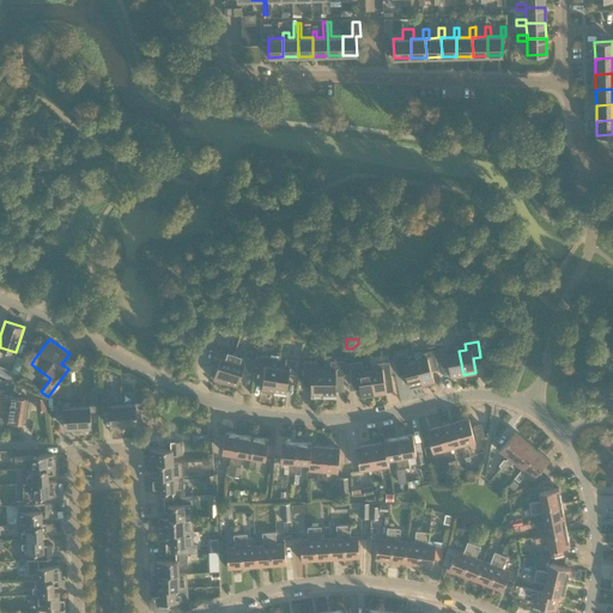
[(451,377),(463,375),(459,351),(451,352),(451,346),(438,349),(441,364),(448,362),(451,377)]
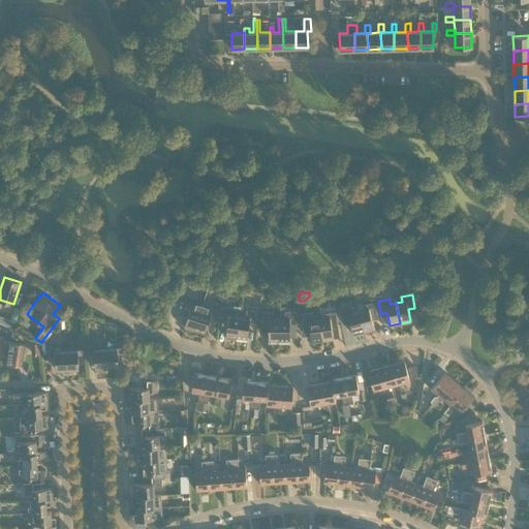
[(203,305),(186,300),(182,312),(188,314),(184,327),(194,331),(203,305)]
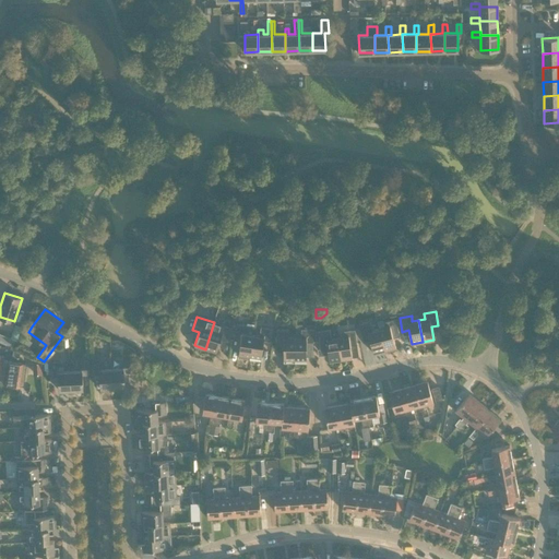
[(384,351),(396,347),(392,334),(399,332),(395,319),(383,322),(383,319),(377,321),(379,329),(384,351)]
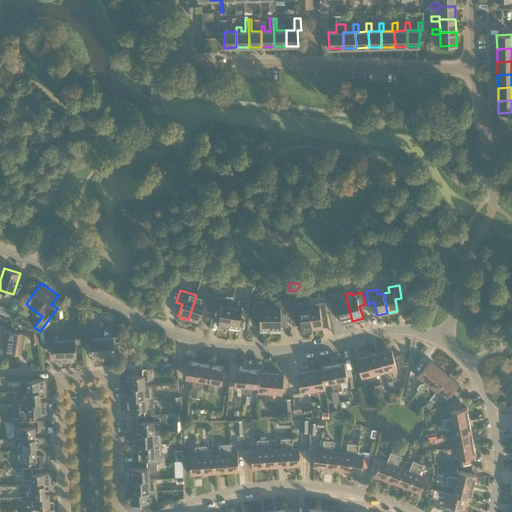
[(352,321),(347,301),(341,302),(339,294),(328,297),(333,313),(339,311),(342,324),(352,321)]
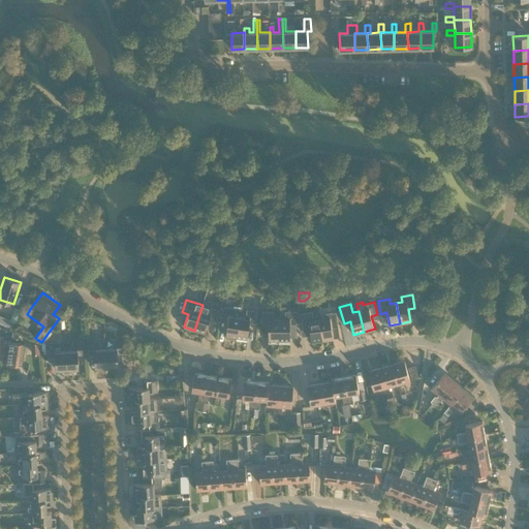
[(205,334),(209,320),(215,322),(219,310),(203,305),(194,331),(205,334)]
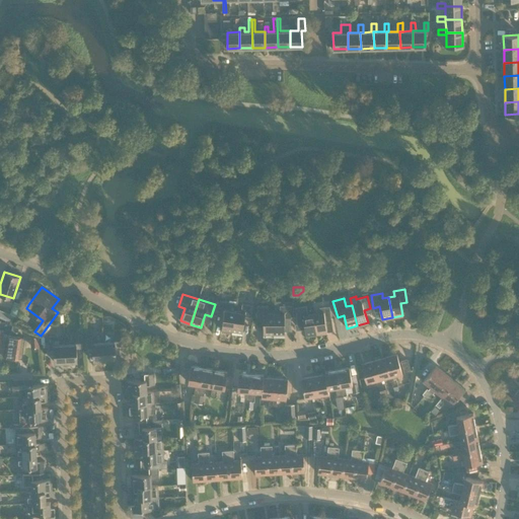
[(17,316),(21,303),(15,300),(10,313),(16,315),(17,316)]
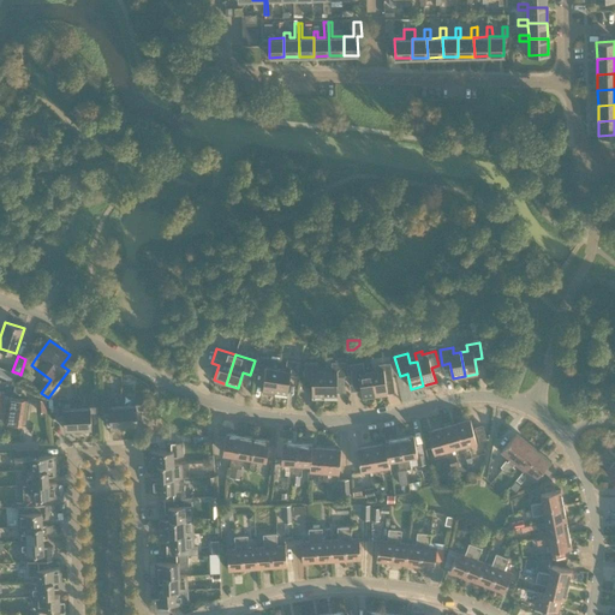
[(274,395),(279,368),(280,358),(260,356),(258,370),(266,371),(262,393),(274,395)]
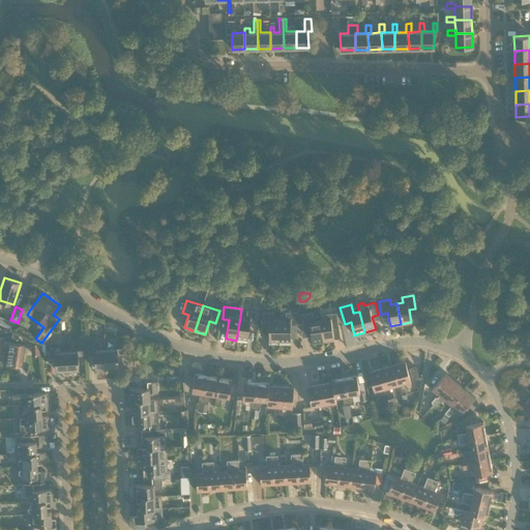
[(246,318),(240,317),(236,341),(247,343),(251,323),(257,324),(259,312),(247,310),(246,318)]
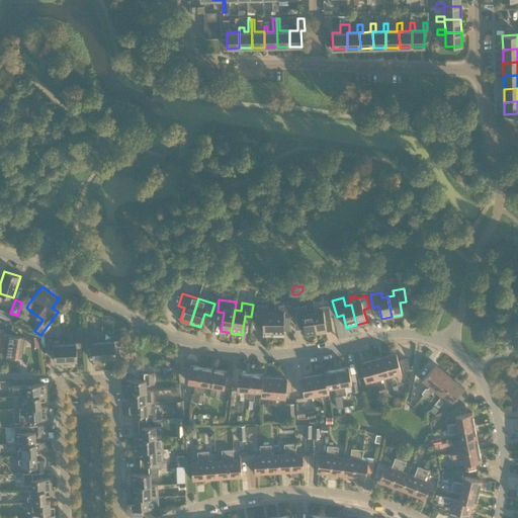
[(263,336),(273,336),(273,313),(267,313),(267,305),(256,305),(256,317),(263,317),(263,336)]
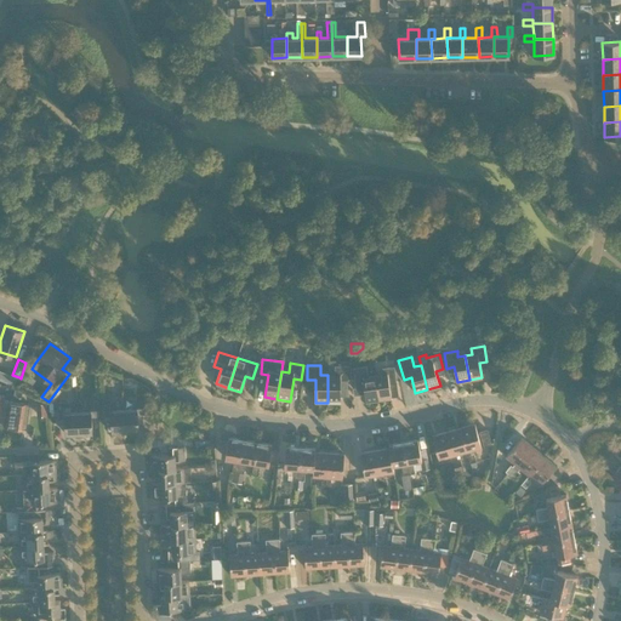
[(335,375),(328,375),(328,403),(341,403),(341,380),(348,380),(348,365),(335,365),(335,375)]
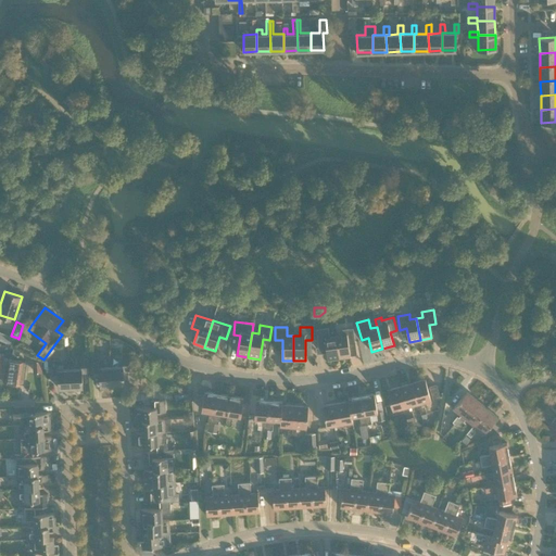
[(349,342),(355,341),(353,328),(341,329),(342,335),(336,336),(339,358),(351,356),(349,342)]
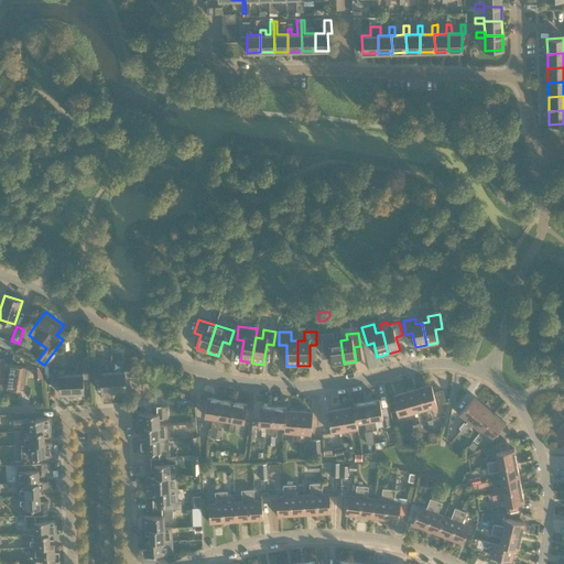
[(11,340),(0,336),(0,345),(14,350),(18,343),(11,340)]
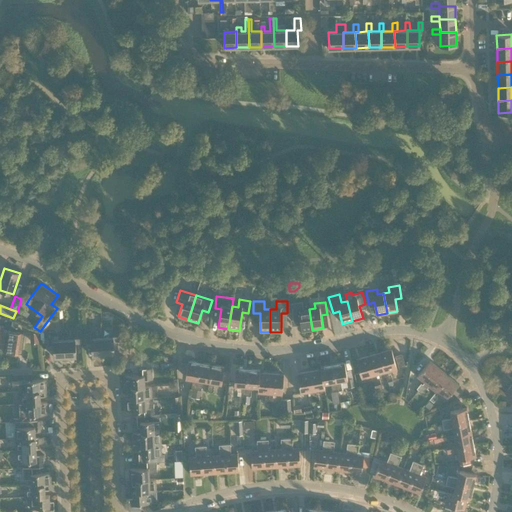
[(302,331),(312,330),(309,309),(303,309),(303,305),(292,306),(294,319),(300,318),(302,331)]
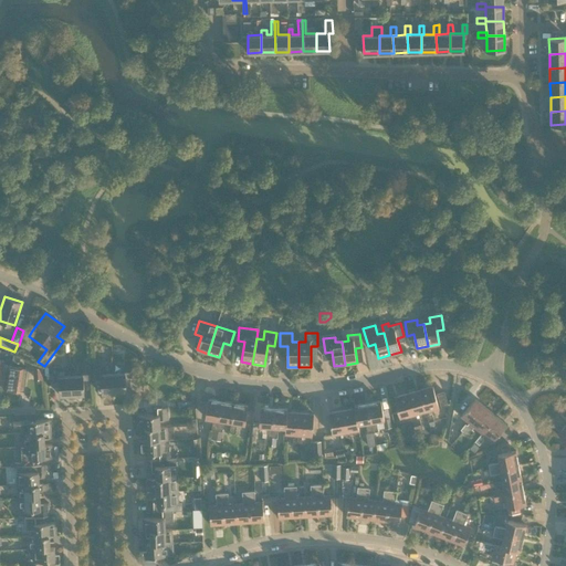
[(126,391),(126,377),(133,377),(132,363),(125,363),(125,373),(113,374),(114,392),(126,391)]
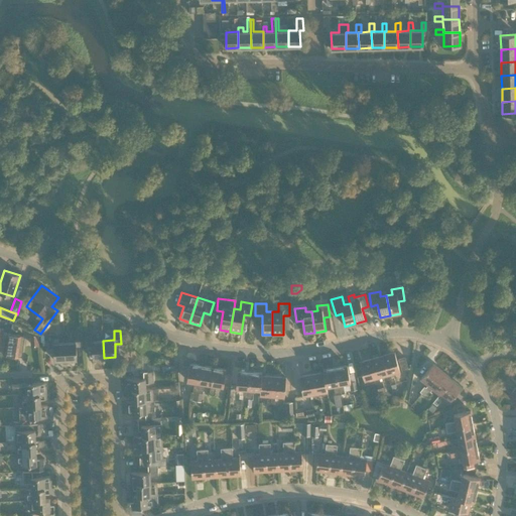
[(93,359),(104,358),(103,341),(92,341),(92,332),(86,333),(86,345),(92,345),(93,359)]
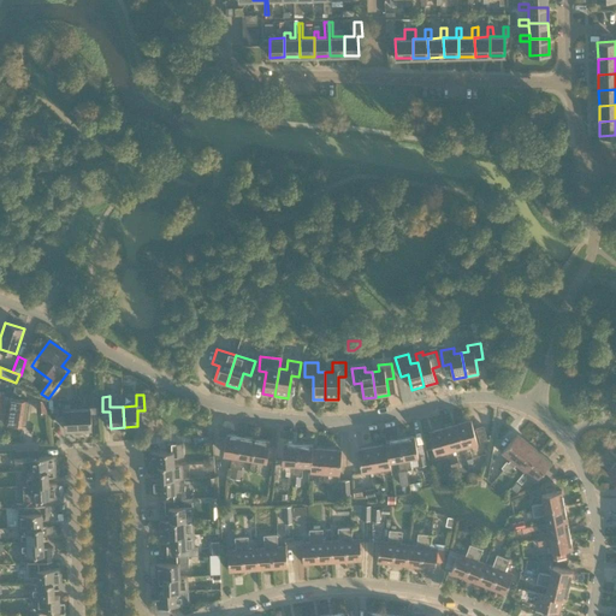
[(0,419),(0,421),(13,424),(17,398),(4,397),(0,416),(0,419)]
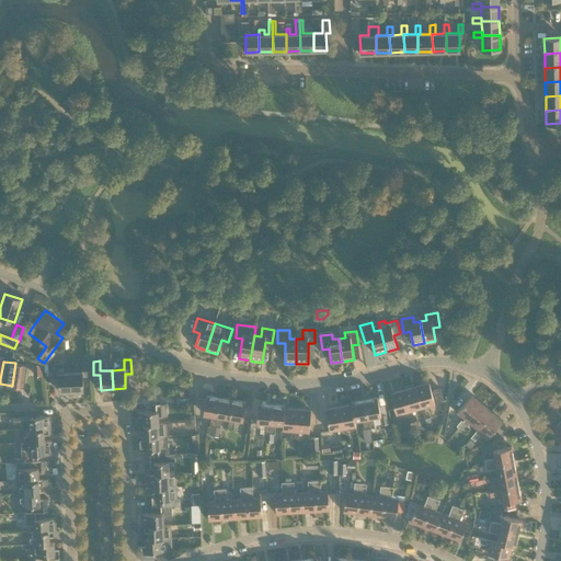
[(82,371),(70,371),(71,391),(83,390),(82,376),(89,376),(89,362),(82,362),(82,371)]
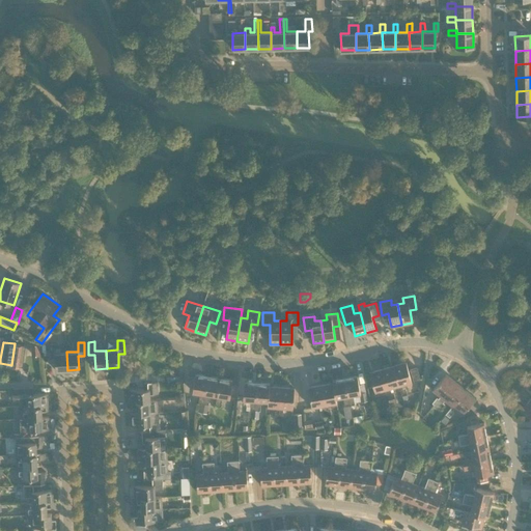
[(15,343),(11,365),(23,367),(26,345),(15,343)]
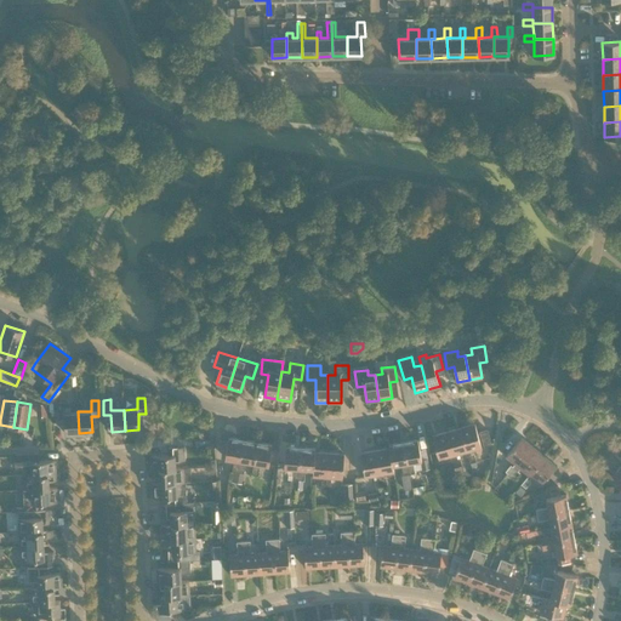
[(64,417),(66,433),(79,433),(78,411),(72,412),(70,406),(64,408),(64,402),(56,403),(57,417),(64,417)]
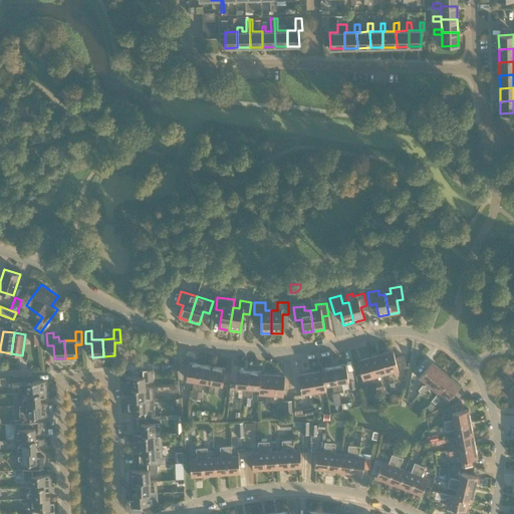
[(30,334),(30,344),(39,344),(38,333),(30,334)]
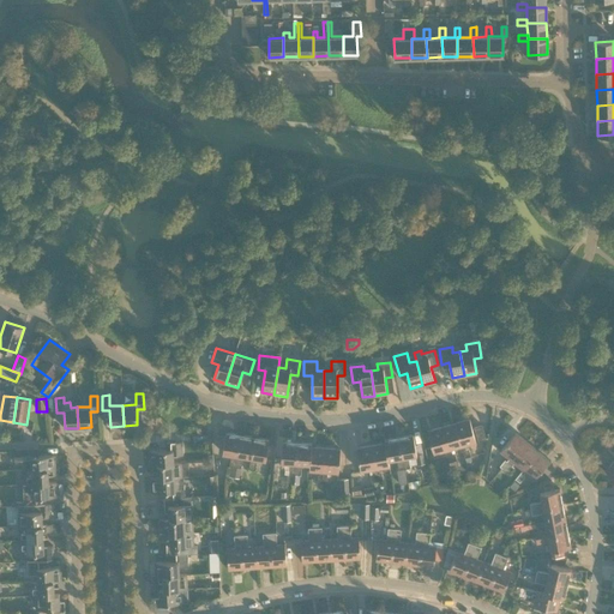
[(468,447),(467,449),(465,445),(476,441),(469,419),(456,423),(462,446),(465,457),(470,456),(468,447)]
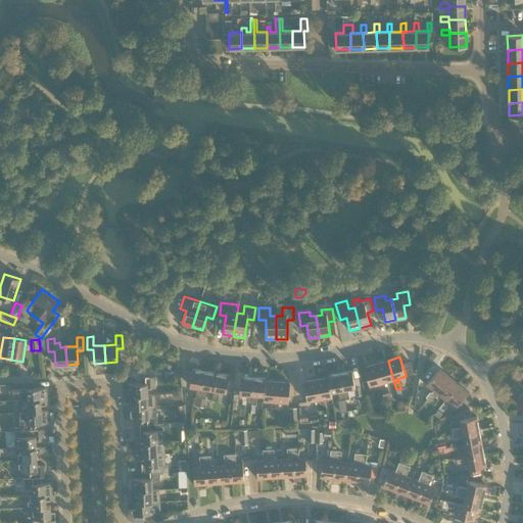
[(388,361),(376,364),(384,392),(389,391),(387,384),(385,385),(384,382),(393,380),(388,361)]
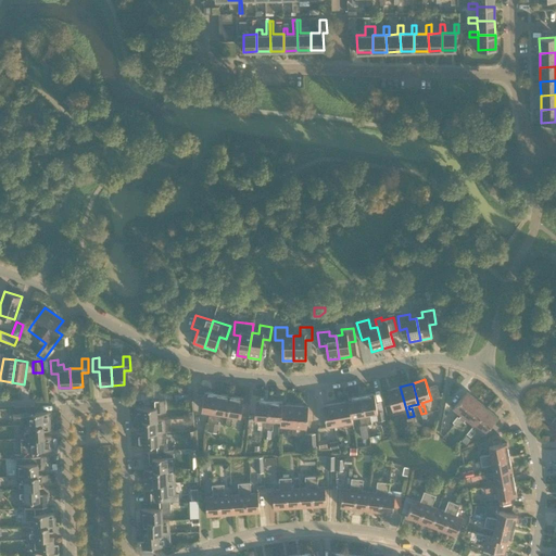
[(441,397),(437,383),(429,386),(433,400),(441,397)]
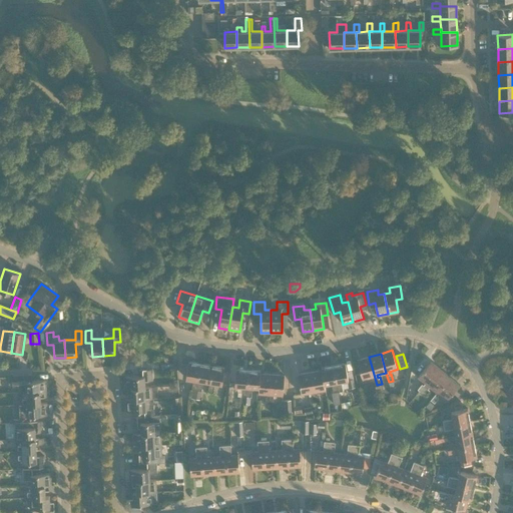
[(371,380),(372,387),(377,385),(369,357),(357,360),(363,379),(372,377),(372,380),(371,380)]
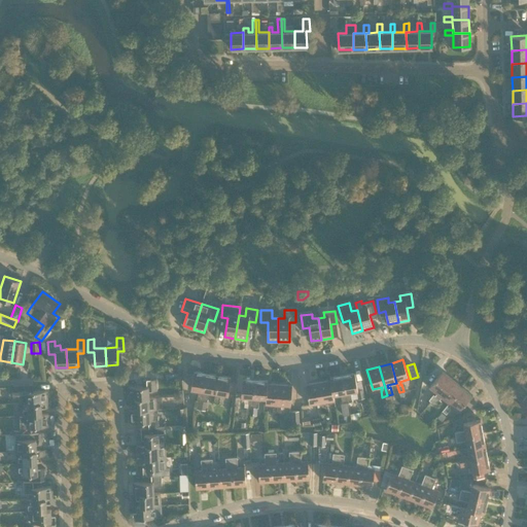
[(198,399),(202,400),(206,373),(194,371),(190,388),(199,389),(197,399),(198,399)]
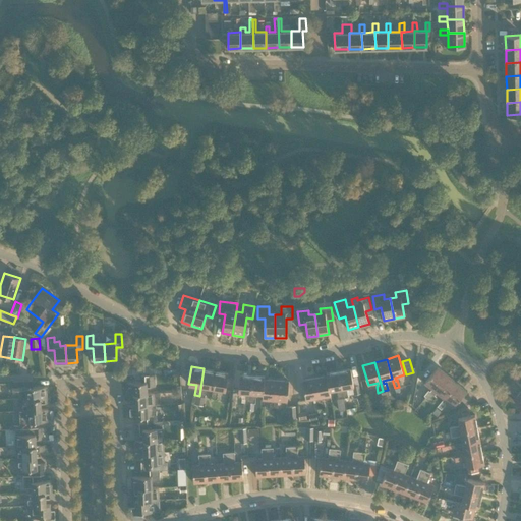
[(431,389),(429,391),(428,390),(424,395),(427,398),(447,374),(438,366),(424,383),(431,389)]
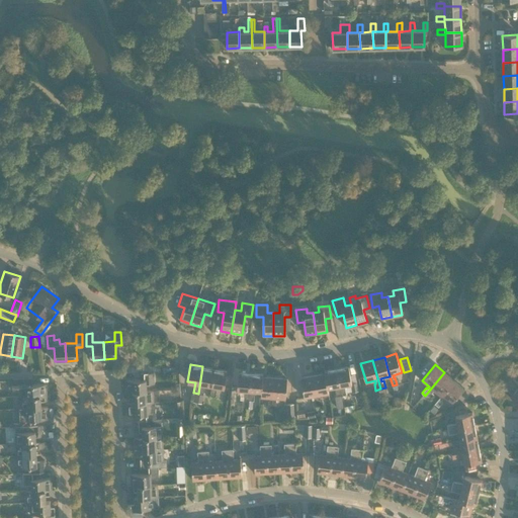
[(211,385),(214,368),(202,366),(198,394),(203,395),(204,384),(211,385)]
